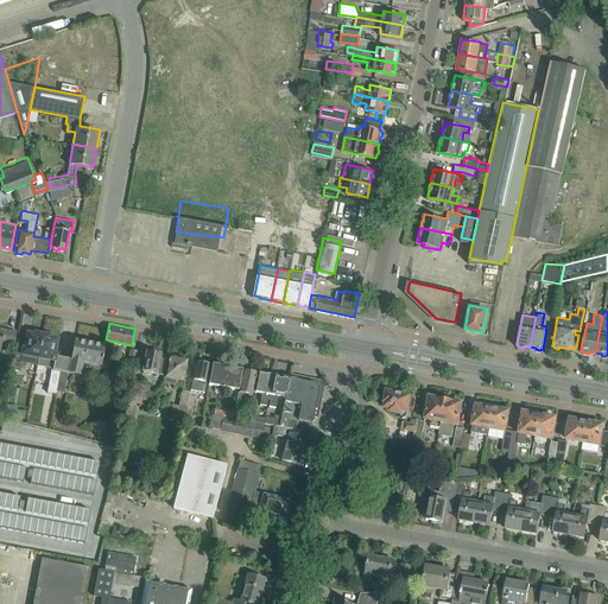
[(0,349),(2,341),(14,343),(17,329),(0,325),(0,349)]
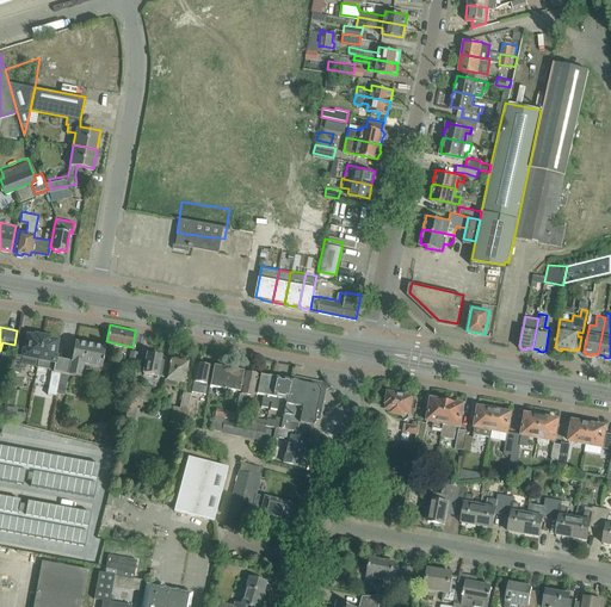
[(38,363),(43,334),(37,333),(35,334),(28,333),(25,348),(23,348),(22,354),(14,353),(12,365),(19,367),(20,361),(25,363),(37,364),(38,363)]
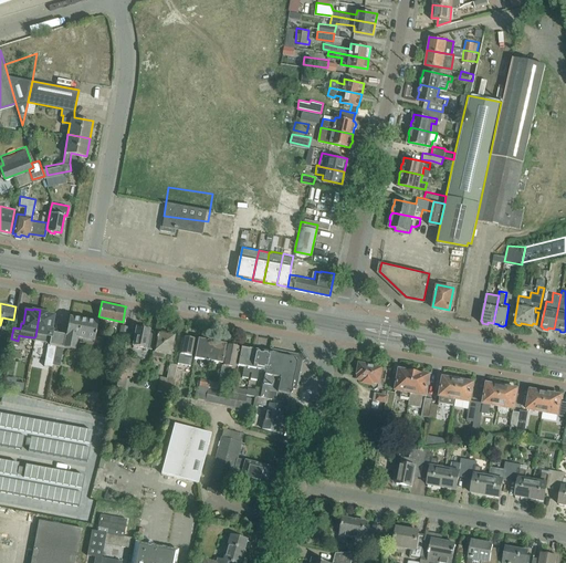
[(53,363),(59,332),(52,331),(52,329),(51,329),(53,314),(46,313),(45,311),(40,310),(35,336),(34,337),(49,341),(48,344),(46,344),(43,363),(52,365),(53,363)]
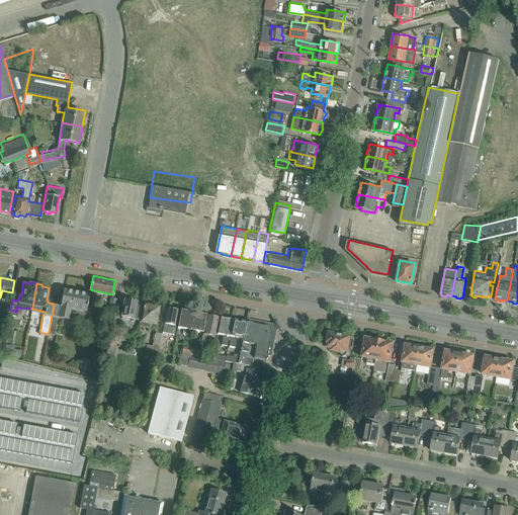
[(61,306),(54,304),(49,332),(55,333),(57,318),(58,319),(58,317),(65,318),(69,318),(71,307),(74,308),(73,311),(78,312),(76,320),(91,322),(94,307),(86,306),(89,293),(64,288),(61,306)]
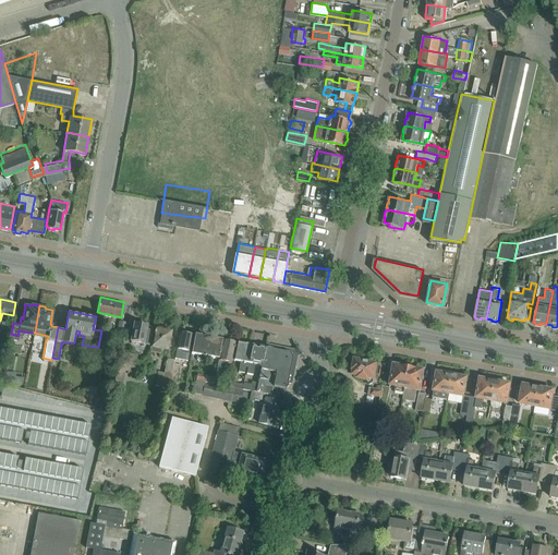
[(125,320),(119,318),(116,332),(123,333),(125,320)]
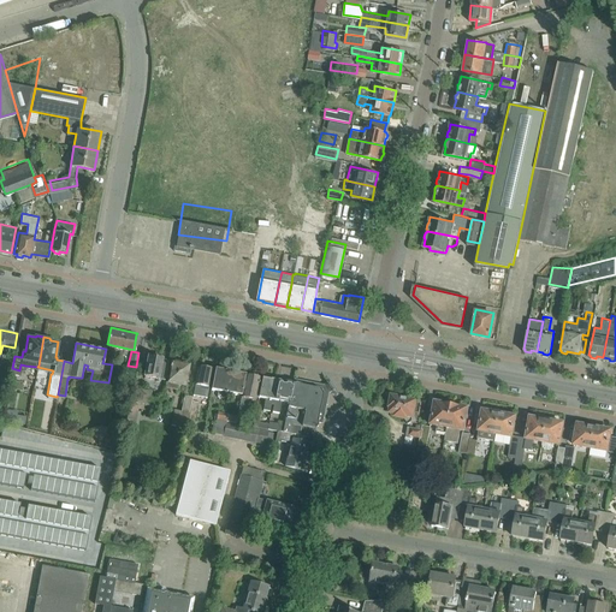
[(164,358),(163,358),(163,357),(161,357),(160,356),(157,355),(155,356),(147,355),(143,374),(159,378),(165,379),(169,360),(167,358),(165,358),(164,358)]
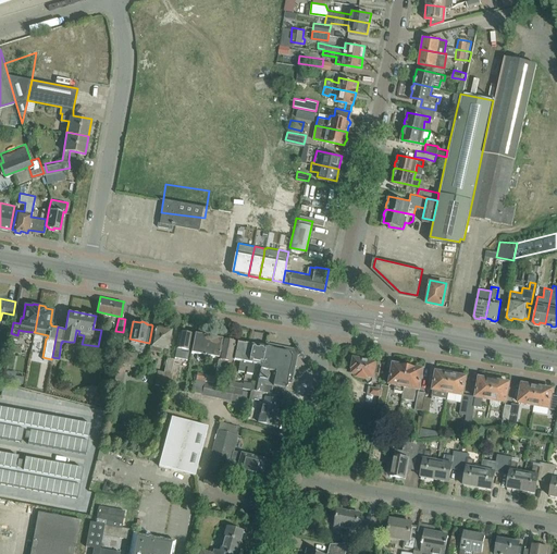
[(151,344),(150,343),(149,348),(160,351),(160,346),(169,347),(172,329),(163,327),(160,324),(157,325),(155,325),(151,344)]
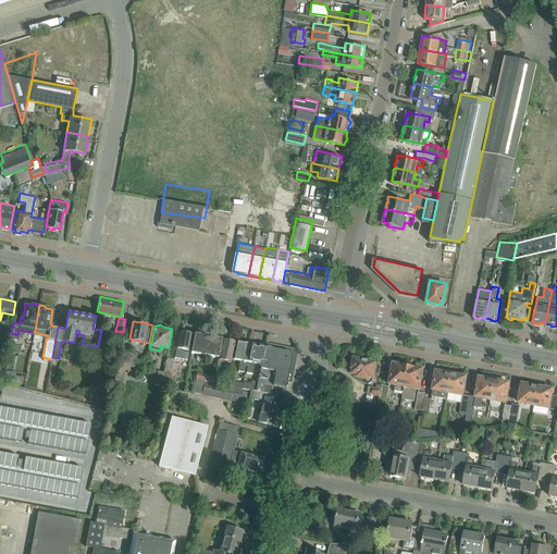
[(185,331),(178,330),(175,346),(174,355),(173,357),(174,357),(169,385),(174,385),(178,362),(181,356),(182,347),(188,348),(192,332),(189,332),(190,331),(185,330),(185,331)]
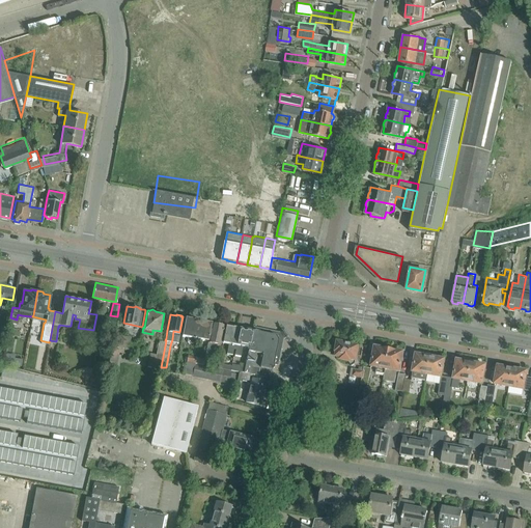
[(194,341),(198,320),(191,318),(192,317),(187,316),(187,317),(185,317),(182,334),(188,335),(187,340),(194,341)]
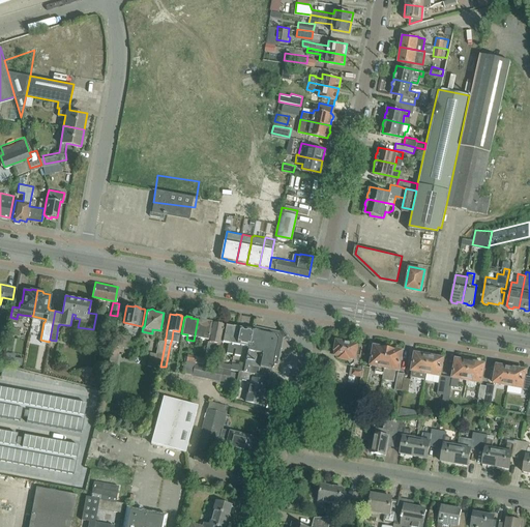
[(208,339),(211,322),(209,321),(209,320),(203,319),(203,320),(198,319),(194,341),(201,342),(202,338),(207,338),(208,339)]
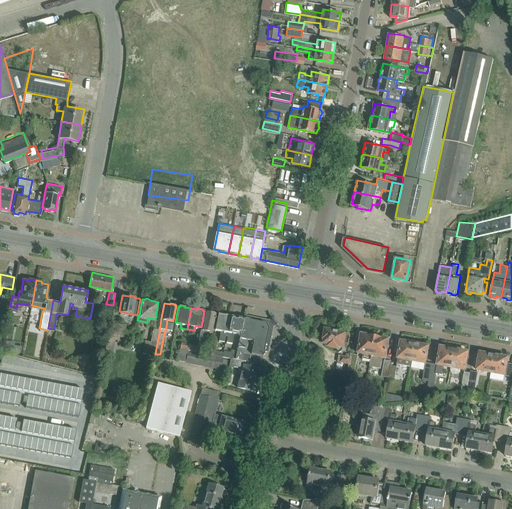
[(207,311),(204,311),(201,327),(200,326),(197,341),(204,342),(206,329),(212,331),(212,329),(215,313),(214,313),(214,311),(208,310),(207,311)]
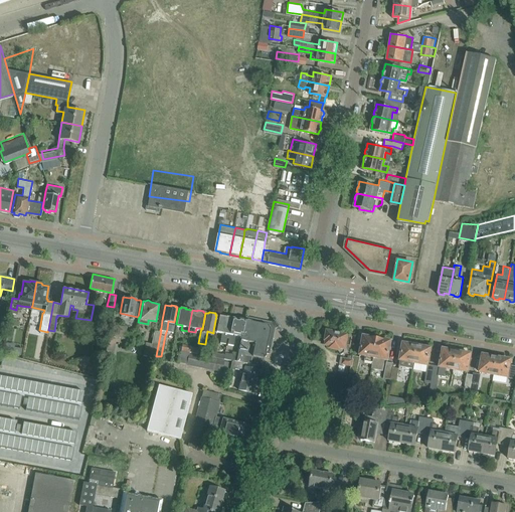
[(218,315),(215,330),(221,331),(219,341),(225,342),(226,336),(228,336),(229,332),(230,333),(231,326),(229,325),(231,318),(226,317),(225,315),(222,314),(220,316),(218,315)]
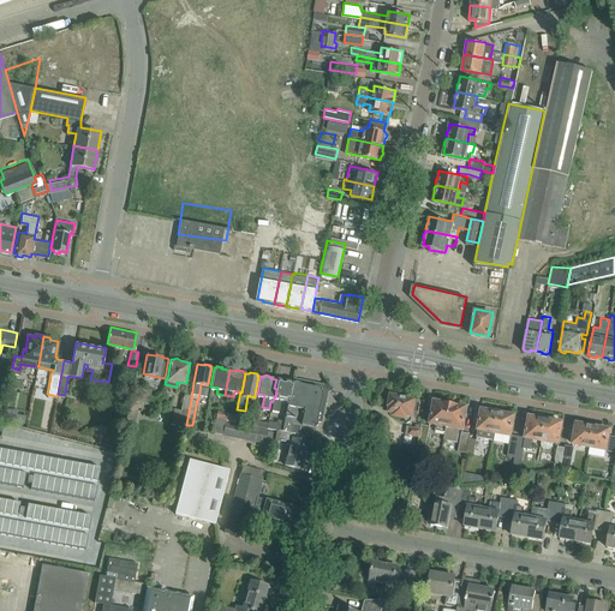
[(273,401),(272,408),(279,409),(281,399),(287,400),(288,400),(292,382),(291,379),(286,378),(285,381),(276,379),(274,388),(276,389),(275,397),(274,396),(273,401)]
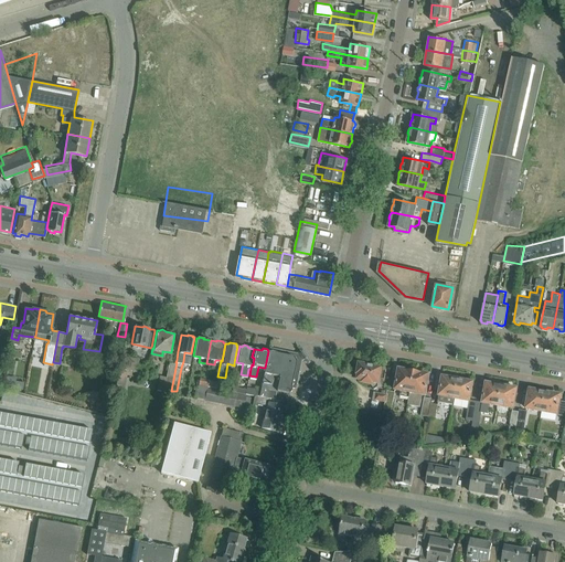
[(294,356),(269,351),(268,351),(265,368),(264,368),(264,372),(263,371),(260,385),(259,394),(266,395),(288,400),(296,360),(294,356)]
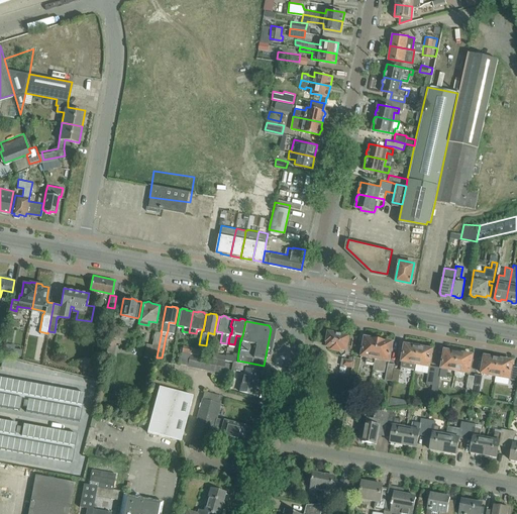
[(111,323),(109,335),(105,353),(113,354),(116,341),(120,341),(121,337),(125,338),(127,326),(111,323)]
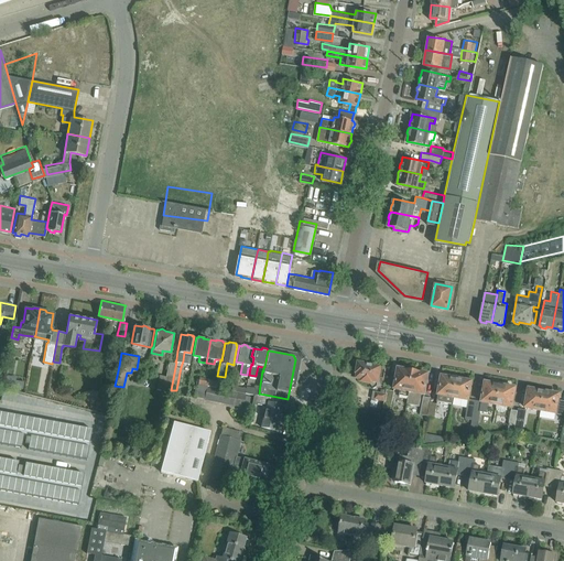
[(361,379),(369,381),(372,386),(377,384),(379,384),(382,381),(383,377),(384,368),(380,367),(380,366),(366,363),(364,358),(358,357),(354,359),(357,364),(358,364),(357,371),(358,371),(357,376),(361,377),(361,379)]
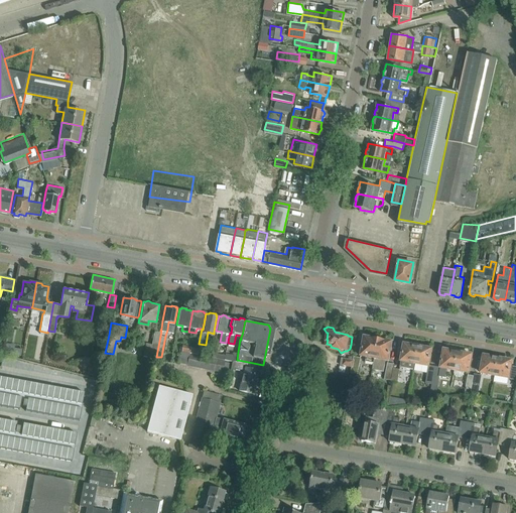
[(161,331),(160,331),(154,330),(151,342),(144,341),(142,354),(156,357),(161,331)]
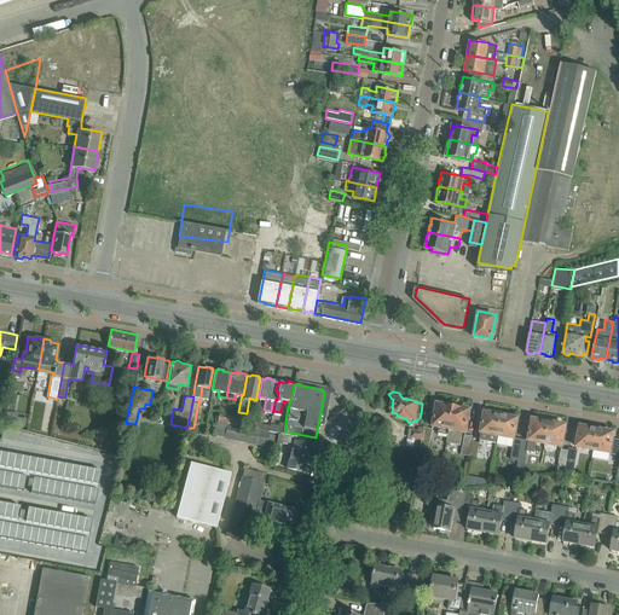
[(449,433),(453,402),(447,401),(444,404),(437,402),(433,425),(439,427),(438,430),(447,433),(449,433)]
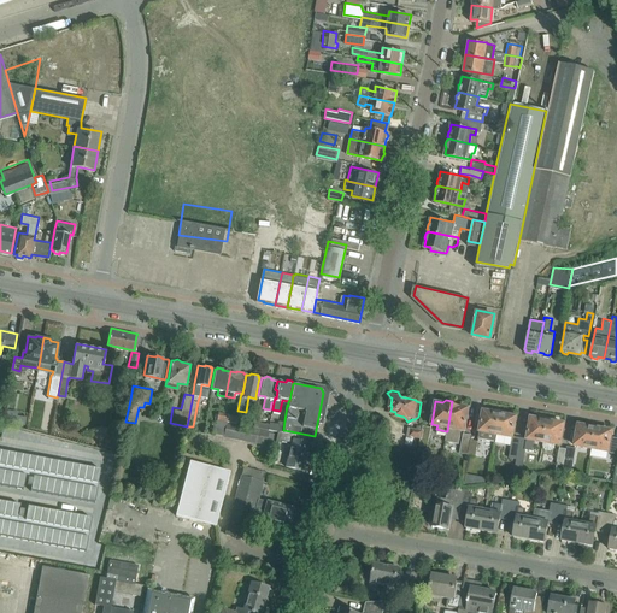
[(458,402),(452,401),(447,431),(446,431),(445,438),(458,441),(460,430),(464,430),(469,407),(462,406),(458,402)]
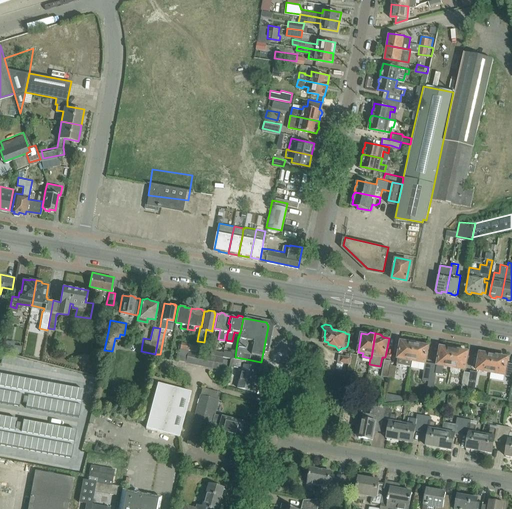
[(186,360),(187,348),(184,347),(185,341),(180,340),(177,358),(185,359),(185,360),(186,360)]
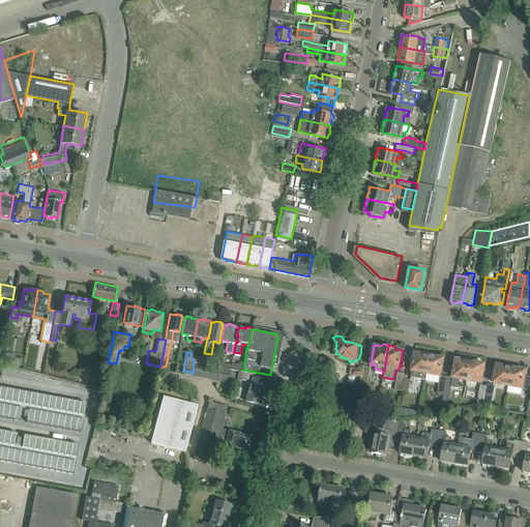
[(427,373),(429,355),(427,352),(423,352),(421,353),(415,352),(412,370),(411,375),(425,378),(427,373)]
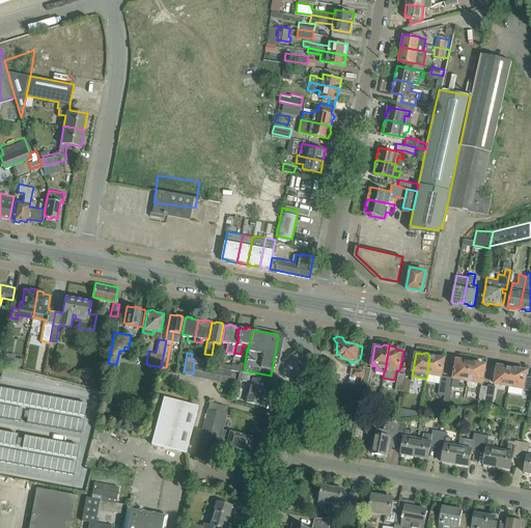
[(196,355),(192,354),(191,360),(194,361),(195,361),(203,362),(204,357),(196,355)]
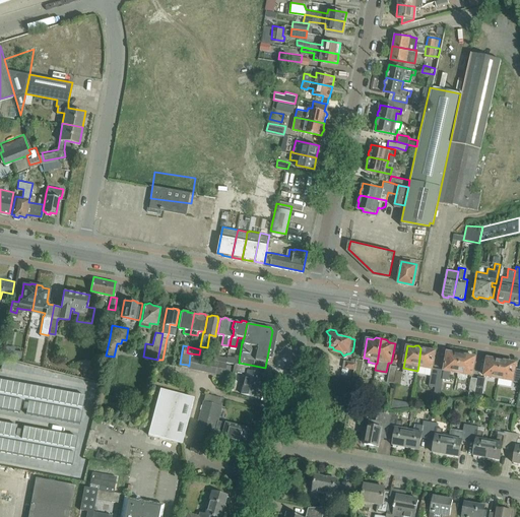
[(421,348),(420,348),(418,366),(432,368),(435,350),(429,349),(427,347),(424,346),(421,348)]
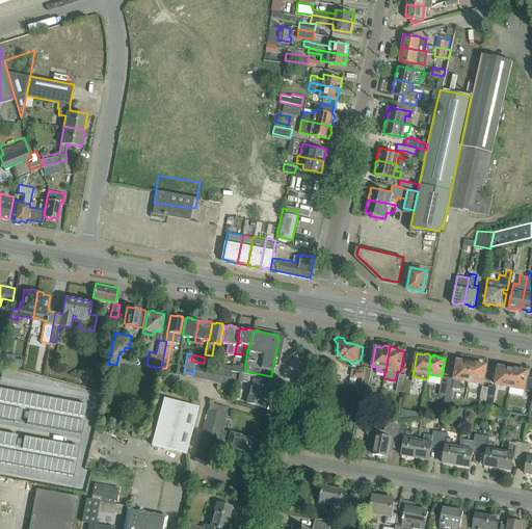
[(469,380),(472,362),(458,360),(455,377),(469,380)]
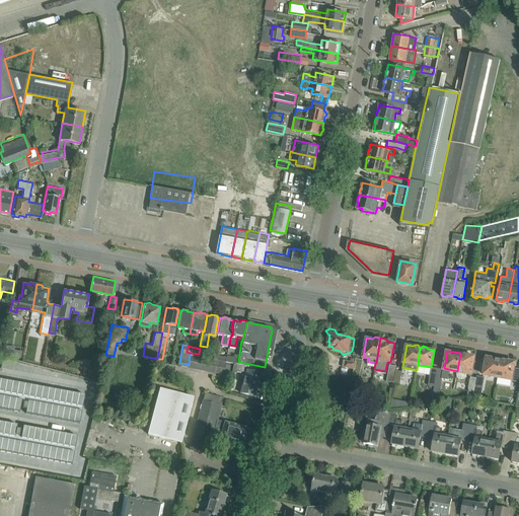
[(223,373),(226,361),(191,353),(190,353),(189,365),(188,365),(223,373)]
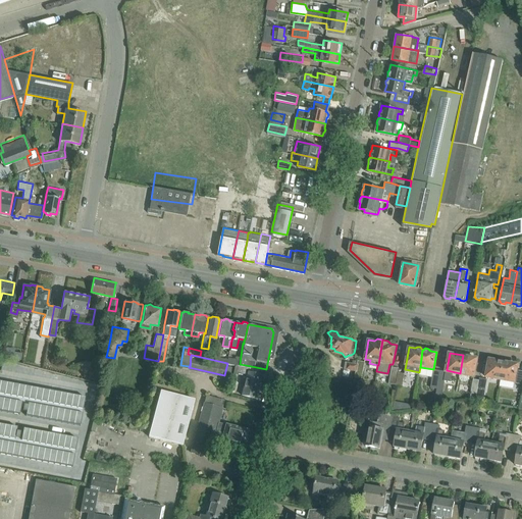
[(240,364),(241,356),(236,355),(236,357),(227,355),(226,357),(226,361),(235,363),(240,364)]
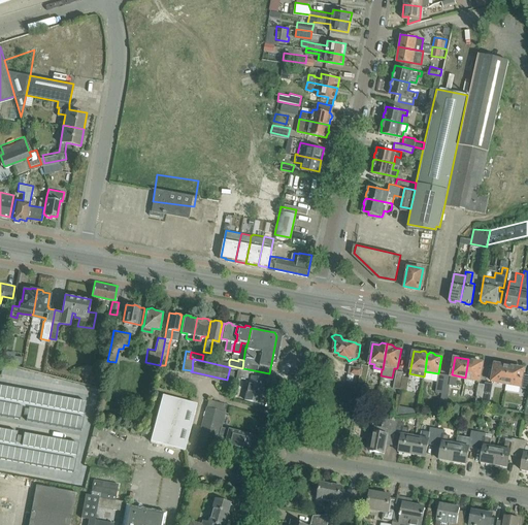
[(483,362),(468,359),(465,378),(465,380),(465,382),(467,384),(471,384),(473,383),(474,381),(474,379),(480,380),(483,362)]
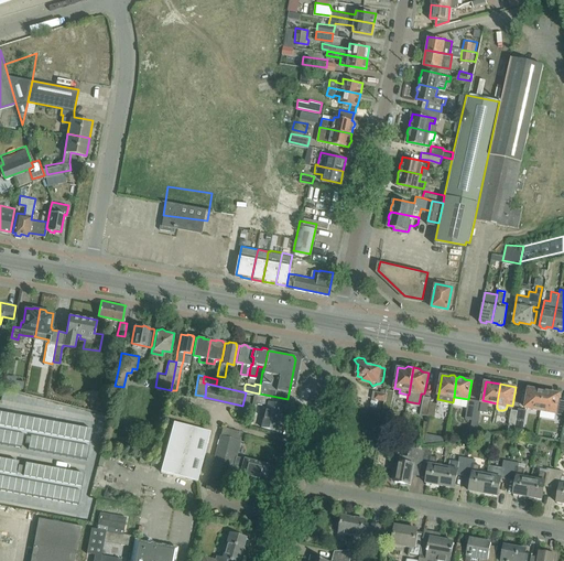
[(393,389),(387,388),(386,387),(384,391),(383,399),(382,406),(390,407),(393,389)]
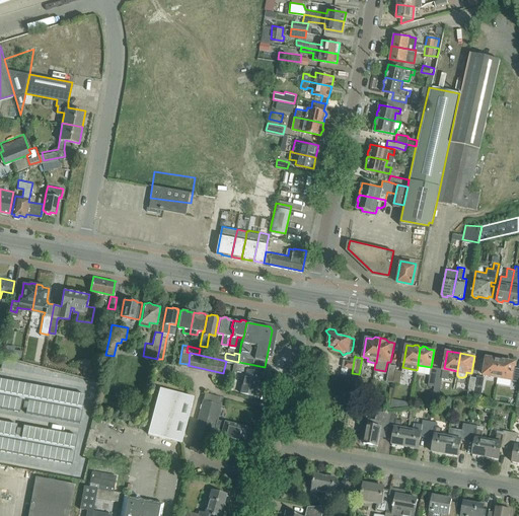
[(487,357),(484,373),(498,376),(501,359),(500,359),(498,357),(495,356),(493,358),(487,357)]
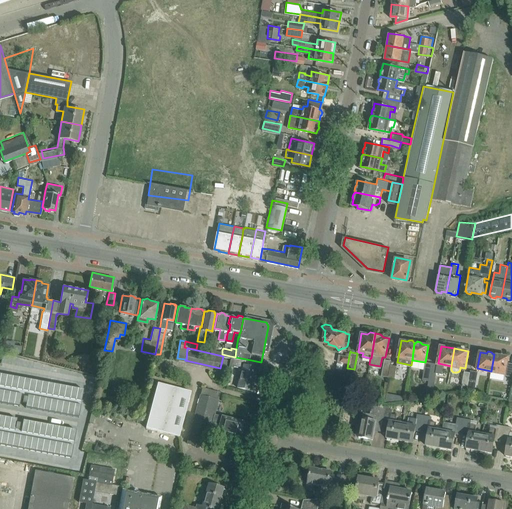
[(348,362),(349,355),(338,353),(337,360),(348,362)]
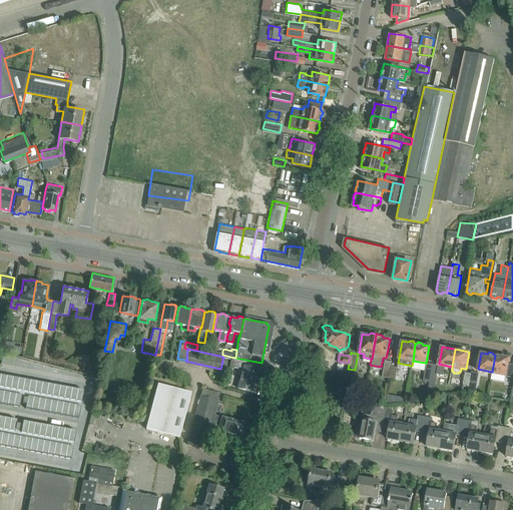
[(495,355),(492,372),(505,374),(508,358),(503,357),(501,354),(498,354),(496,355),(495,355)]
